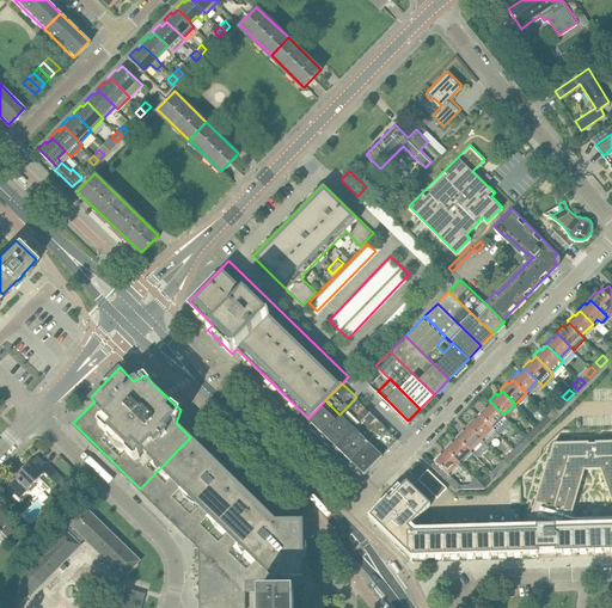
[(356,397),(340,415),(353,428),(371,411),(356,397)]
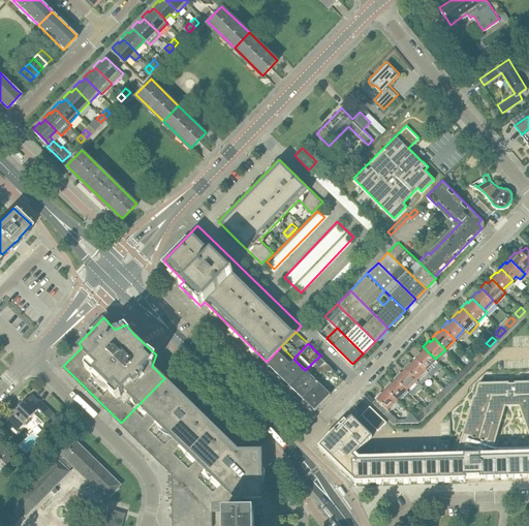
[(278,373),(293,359),(281,346),(267,362),(278,373)]
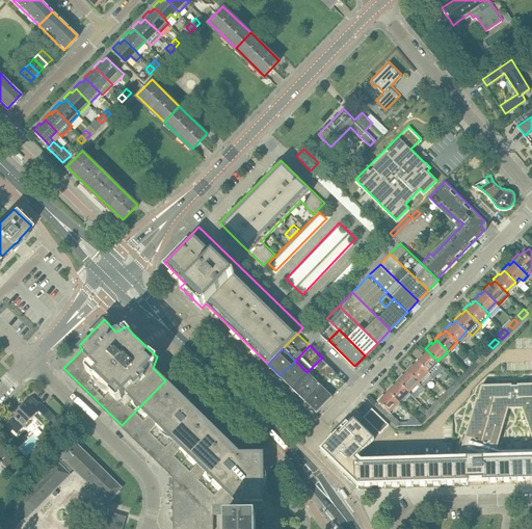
[(485,348),(484,348),(479,354),(483,359),(488,352),(485,348)]
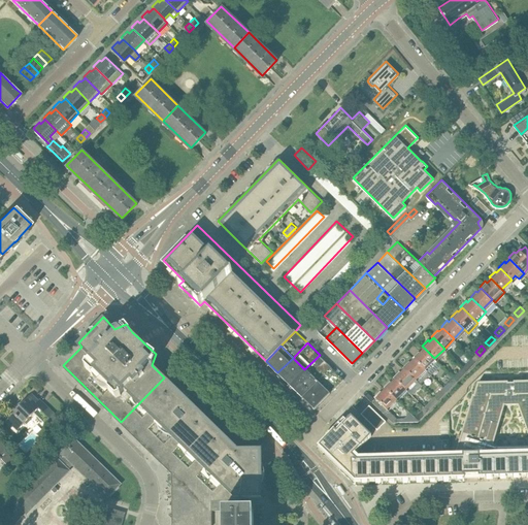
[(418,350),(413,356),(414,357),(425,368),(429,372),(439,362),(434,358),(424,348),(420,351),(418,350)]
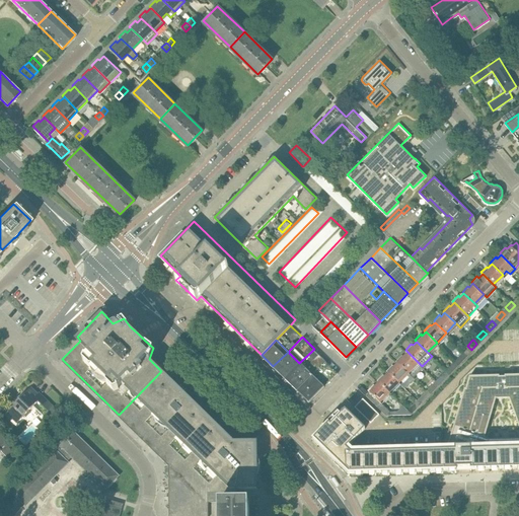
[(285,378),(296,389),(325,360),(314,349),(299,363),(285,378)]
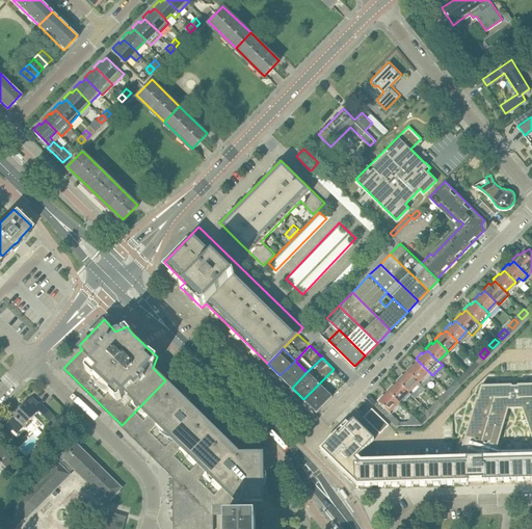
[(475,359),(469,365),(473,368),(479,362),(475,359)]
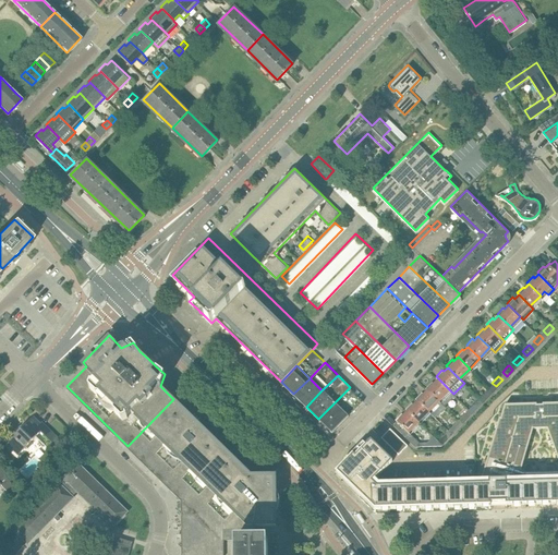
[(434,382),(432,379),(426,386),(427,388),(439,399),(449,389),(437,377),(434,382)]
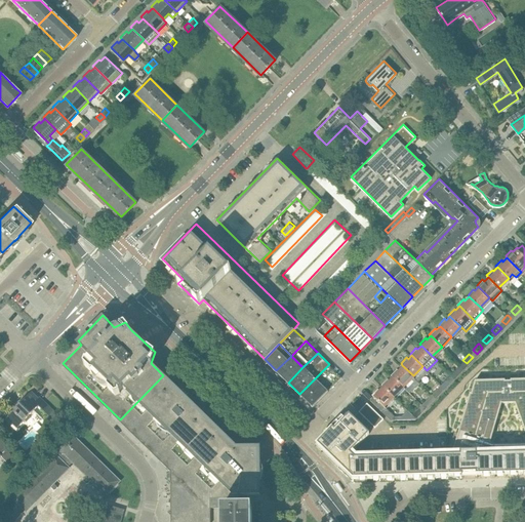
[(276,370),(288,383),(303,367),(291,356),(276,370)]
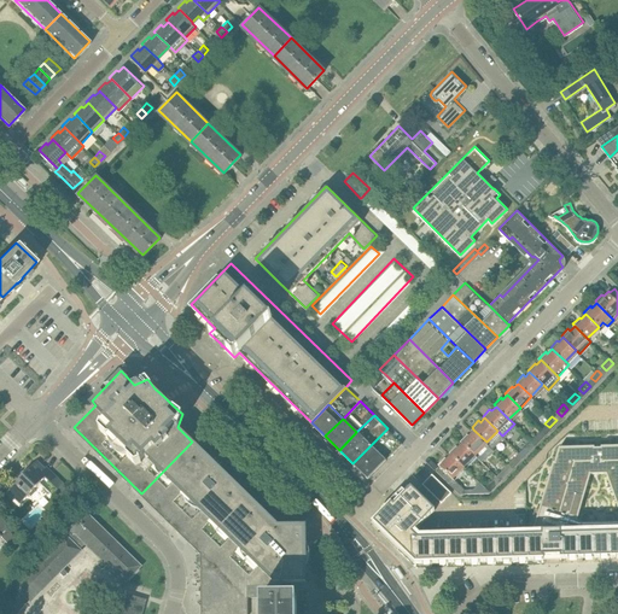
[(541,427),(534,434),(538,439),(546,432),(541,427)]
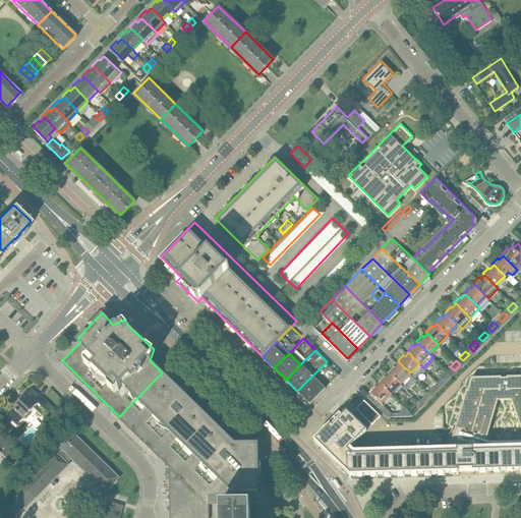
[(309,403),(339,372),(327,361),(297,391),(309,403)]
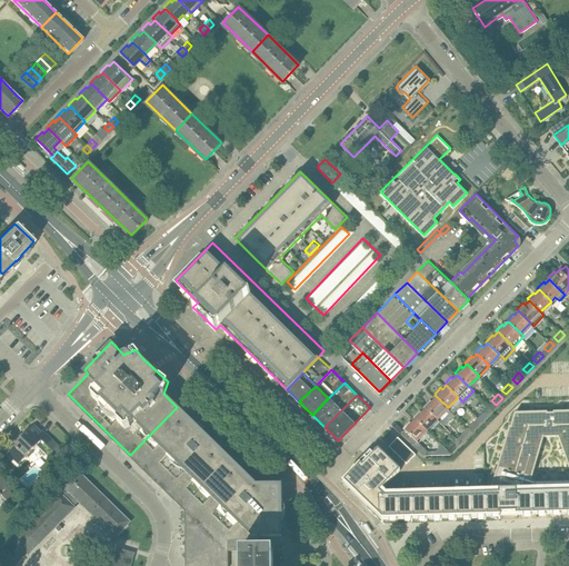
[(430,398),(423,405),(426,406),(437,418),(443,424),(453,414),(452,413),(448,407),(436,396),(431,399),(430,398)]
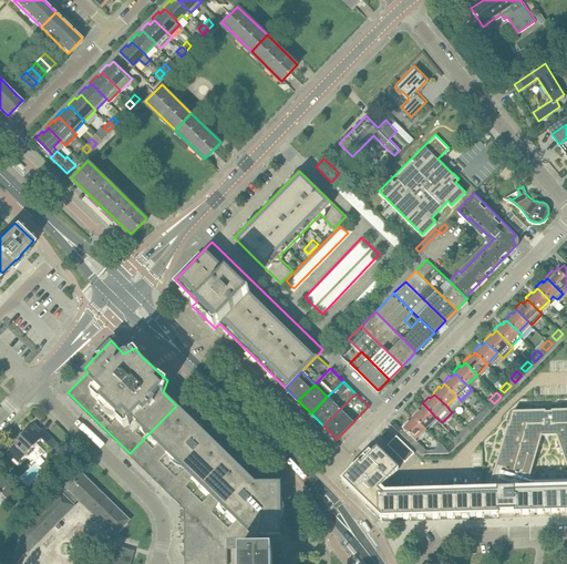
[(483,413),(490,407),(486,402),(480,410),(483,413)]
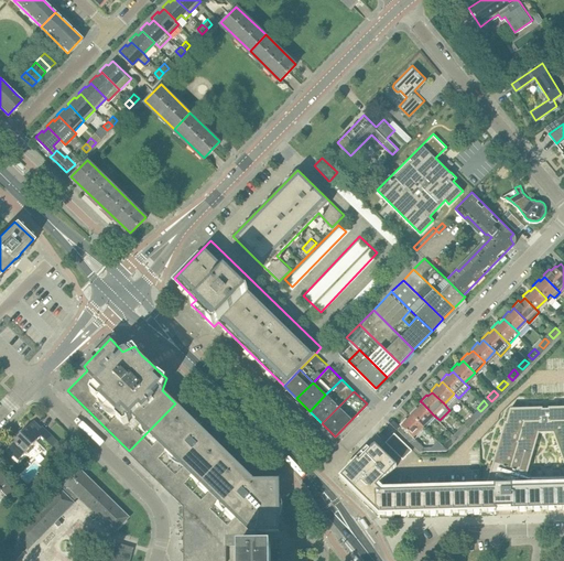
[(411,413),(423,424),(433,414),(422,402),(418,407),(416,405),(410,411),(411,413)]
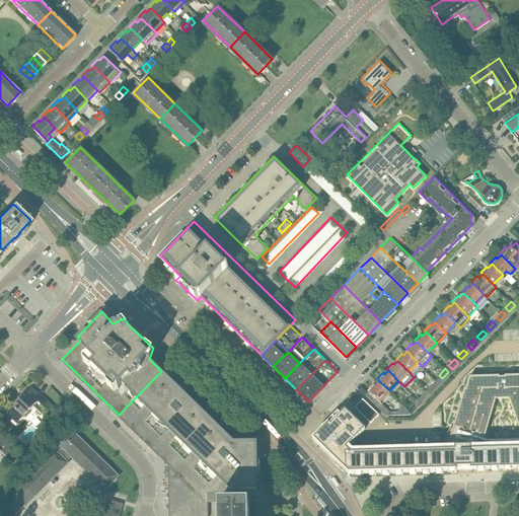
[(233,441),(201,410),(161,371),(119,415),(159,454),(168,453),(168,515),(208,515),(208,500),(218,500),(219,500),(219,496),(227,496),(227,501),(235,501),(235,487),(256,487),(256,474),(257,471),(258,469),(260,466),(260,463),(260,460),(258,457),(257,455),(255,453),(255,440),(233,441)]
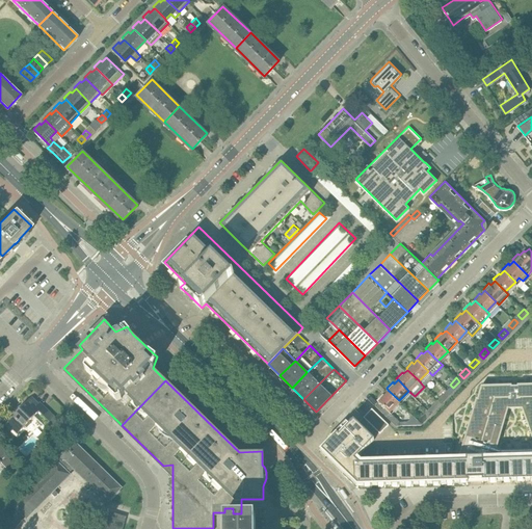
[(344,424),(333,435),(331,435),(330,435),(331,437),(322,447),(326,451),(325,453),(326,453),(327,452),(343,468),(342,469),(343,470),(343,469),(357,482),(365,482),(365,479),(370,479),(370,482),(378,481),(378,479),(384,479),(384,481),(392,481),(392,479),(398,479),(398,481),(405,481),(405,478),(411,478),(411,481),(420,480),(419,478),(425,478),(425,480),(433,480),(433,478),(439,477),(439,480),(447,480),(447,477),(453,477),(453,479),(460,479),(460,477),(467,477),(467,480),(468,480),(468,477),(471,477),(471,476),(482,476),(482,480),(483,480),(483,478),(496,478),(496,479),(497,479),(497,478),(509,478),(509,479),(510,479),(510,478),(523,477),(523,479),(524,479),(524,477),(531,477),(531,381),(517,382),(517,384),(511,384),(511,382),(481,384),(477,396),(476,396),(463,437),(462,437),(461,438),(466,439),(461,454),(457,453),(457,454),(458,455),(466,455),(466,458),(360,461),(354,457),(357,454),(360,452),(374,438),(357,421),(352,416),(348,420),(345,423),(344,424)]
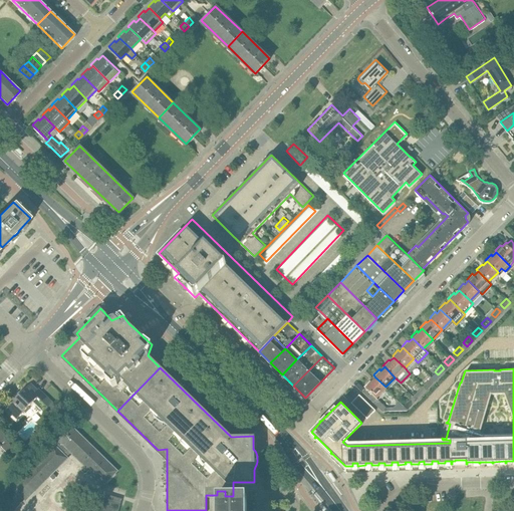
[(429,385),(435,378),(431,374),(425,380),(429,385)]
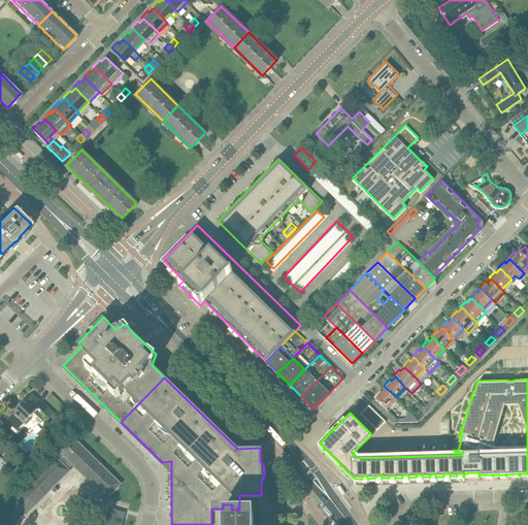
[(396,397),(385,387),(382,390),(380,389),(374,395),(375,396),(372,400),(392,420),(397,420),(396,416),(387,406),(396,397)]
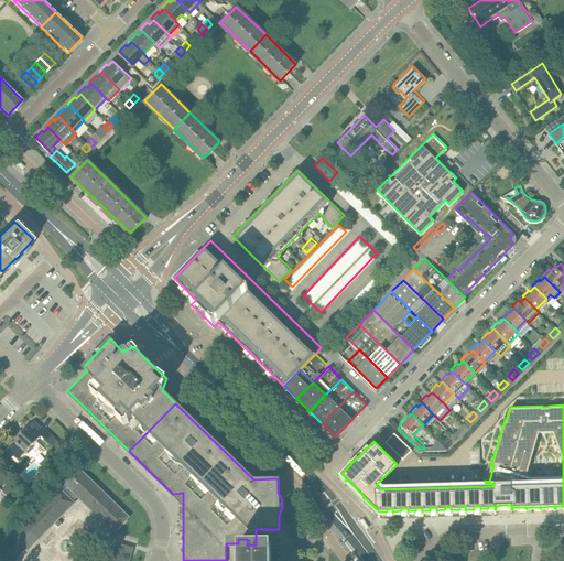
[(18,457),(36,439),(47,450),(58,440),(46,428),(44,429),(33,418),(7,446),(18,457)]
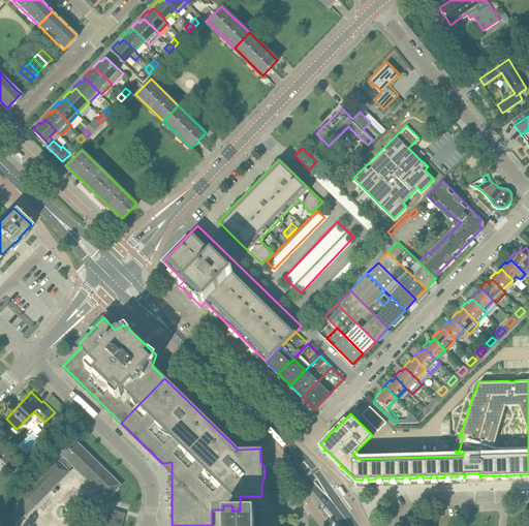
[(432,405),(438,399),(434,395),(428,401),(432,405)]
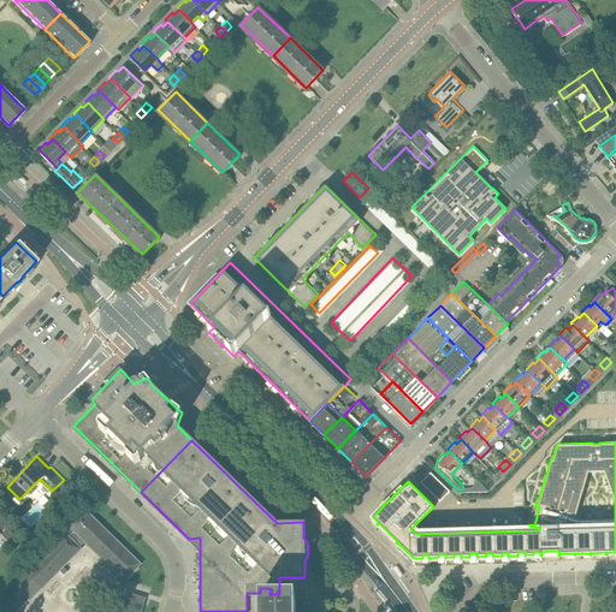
[(431,470),(421,480),(440,499),(450,488),(431,470)]
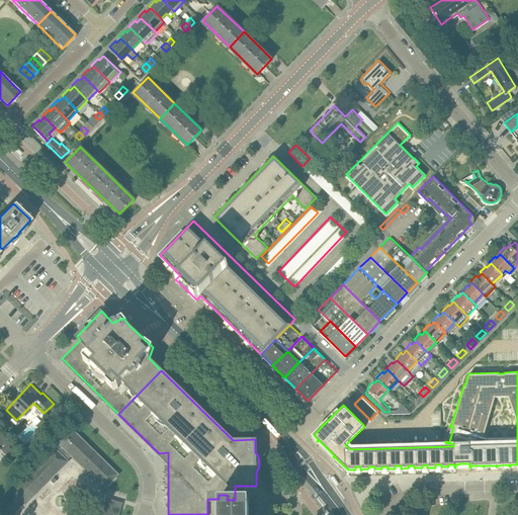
[(413,407),(419,401),(416,397),(410,403),(413,407)]
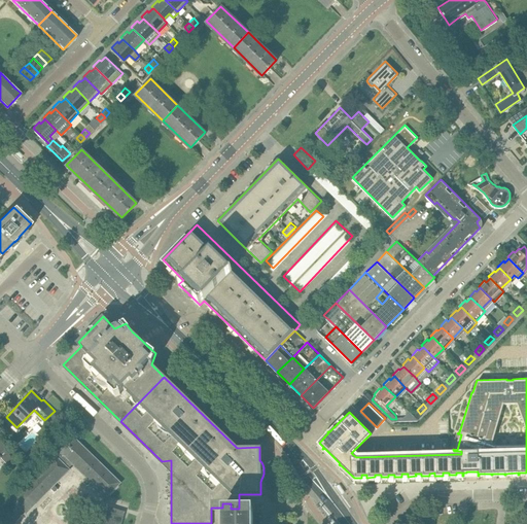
[(69,467),(68,466),(72,461),(88,477),(83,480),(88,483),(91,480),(106,495),(120,481),(71,433),(58,447),(61,450),(57,455),(55,453),(13,496),(14,497),(9,512),(16,519),(25,511),(26,512),(50,486),(55,490),(58,487),(54,483),(69,467)]
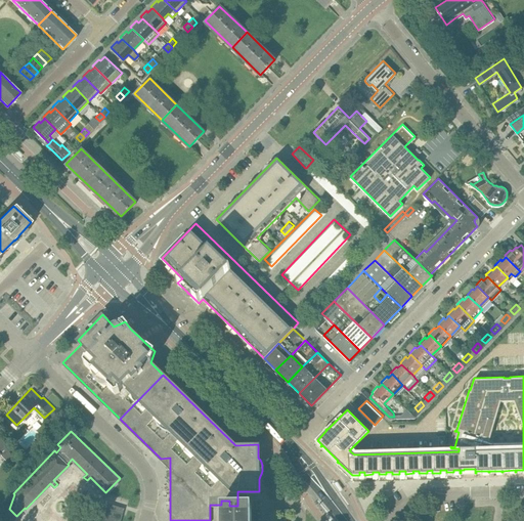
[(0,452),(1,451),(1,452),(2,451),(8,458),(12,453),(6,447),(9,444),(1,436),(0,436),(0,452)]
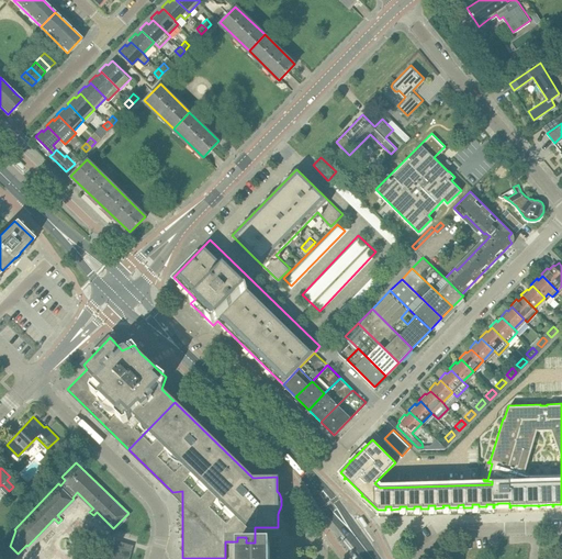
[(29,480),(24,484),(30,491),(31,491),(35,485),(29,480)]
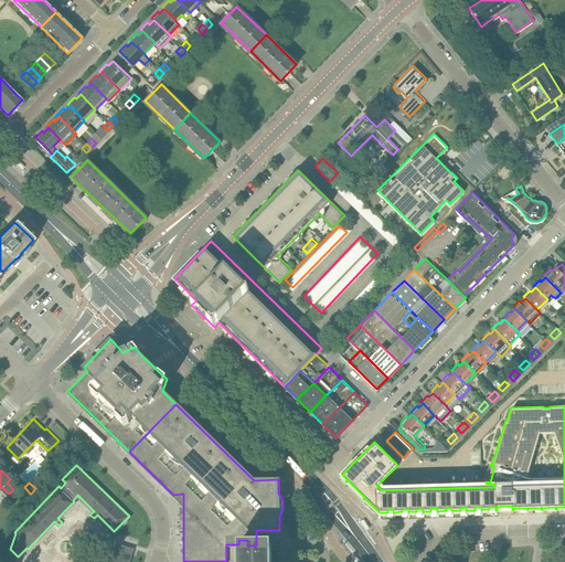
[(100,561),(128,561),(131,555),(134,547),(112,540),(108,539),(100,561)]
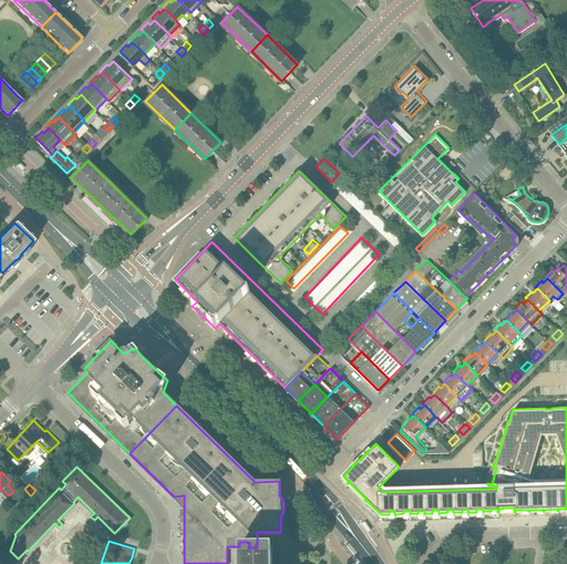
[(239,546),(238,546),(238,563),(270,563),(271,546),(257,547),(248,547),(248,542),(239,542),(239,546)]
